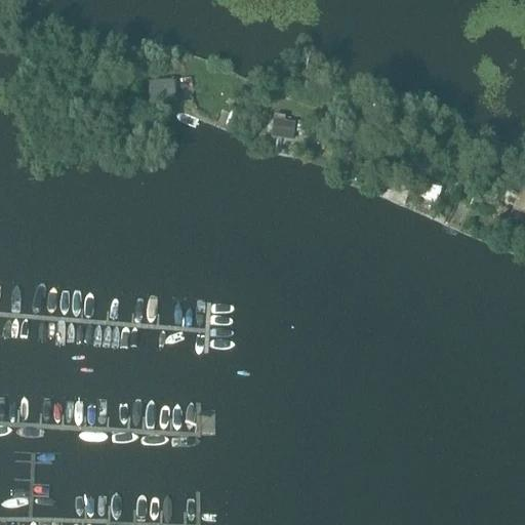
[(150,101),(174,98),(173,79),(149,81),(150,101)]
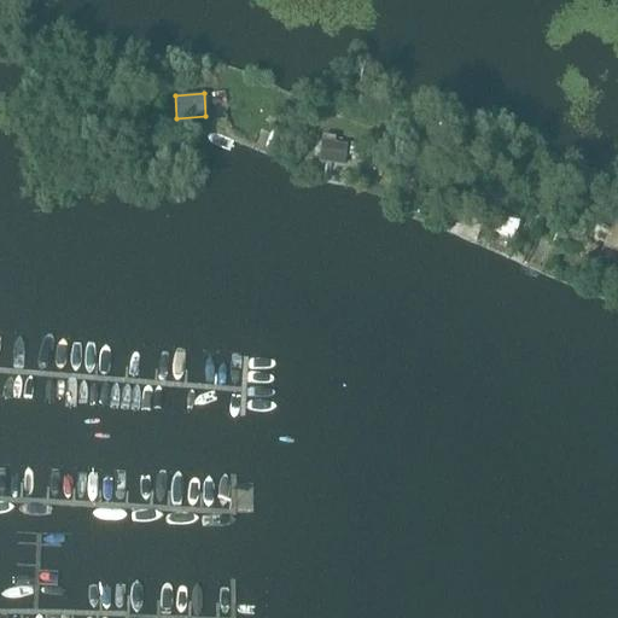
[(303,121),(307,112),(297,108),(293,117),(303,121)]
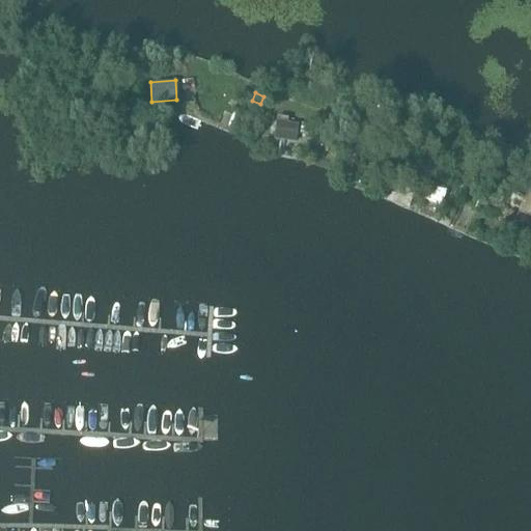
[(296,140),(299,121),(276,118),(274,137),(296,140)]
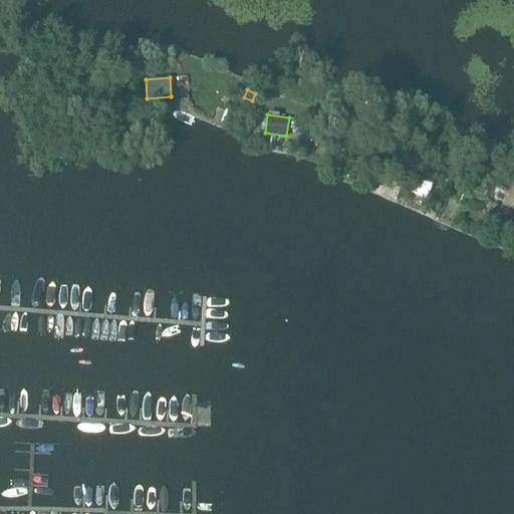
[(297,132),(298,121),(291,120),(290,131),(297,132)]
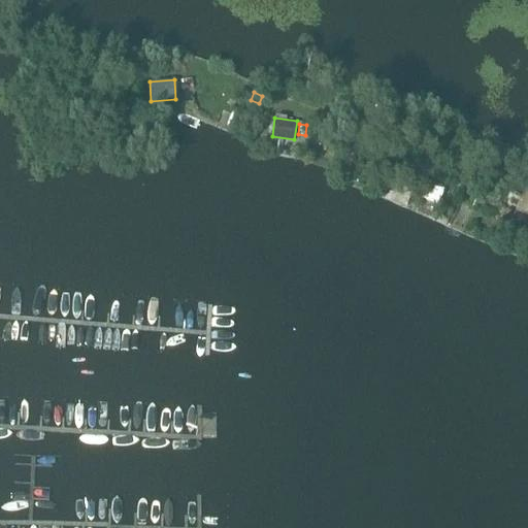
[(392,152),(387,164),(395,168),(400,156),(392,152)]
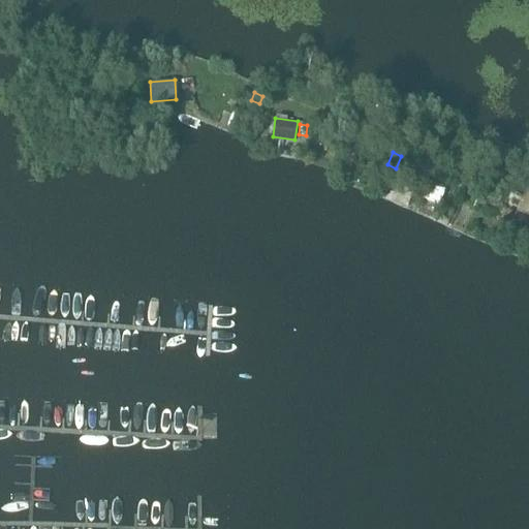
[(418,187),(424,189),(419,198),(437,206),(444,189),(422,179),(418,187)]
